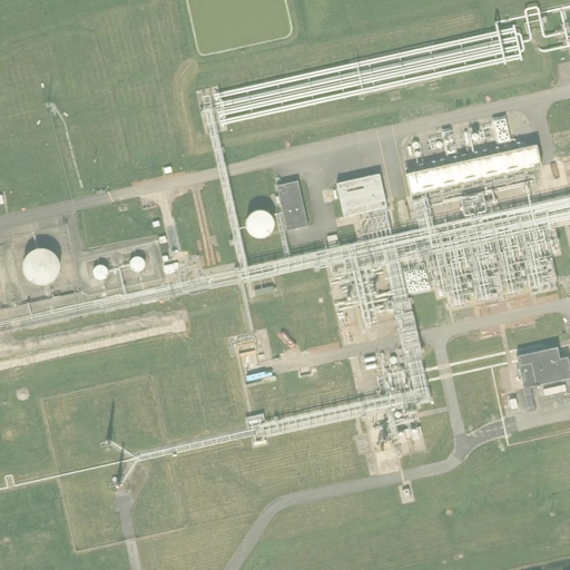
[(513,65),(528,59),(526,51),(529,51),(520,26),(511,29),(508,22),(498,26),(509,59),(511,59),(513,65)]
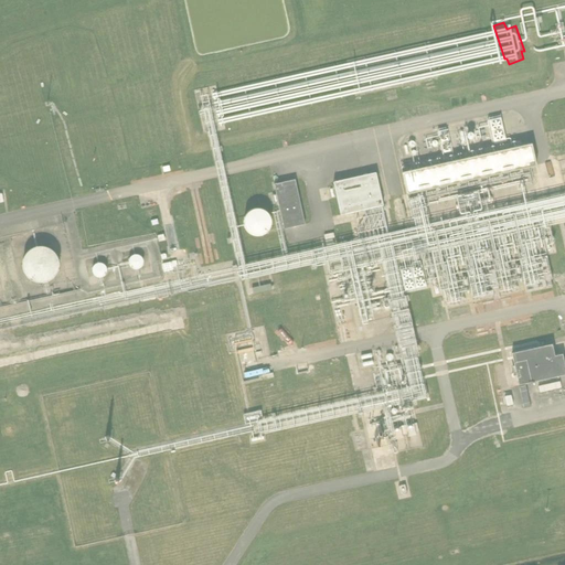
[(402,172),(406,193),(535,164),(531,144),(402,172)]
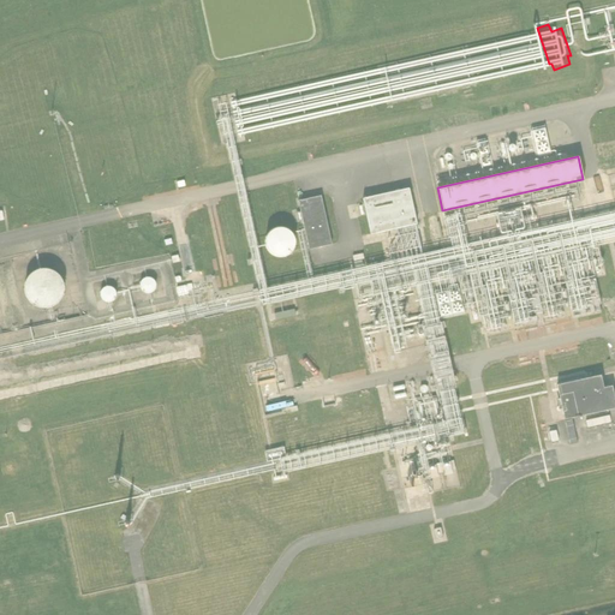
[(363,198),(370,234),(417,224),(408,189),(363,198)]
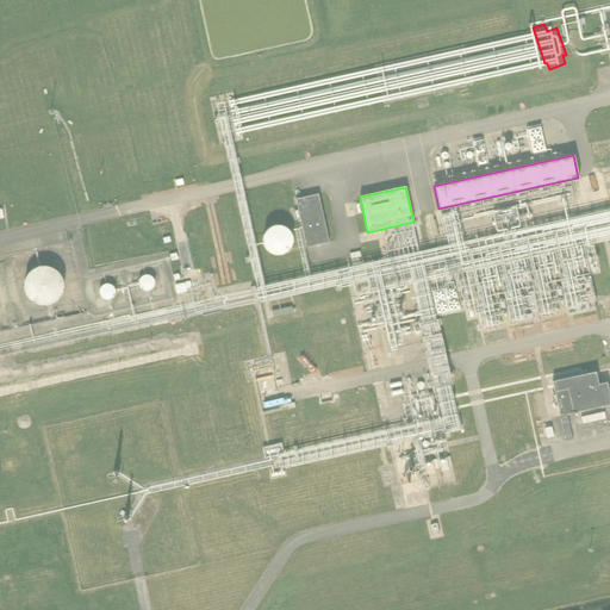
[(329,243),(318,194),(296,199),(306,248),(329,243)]
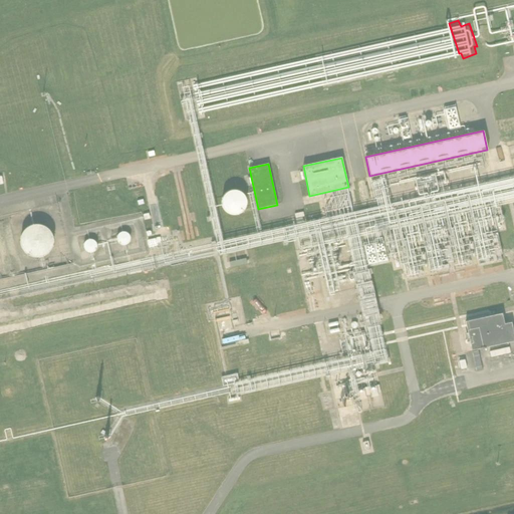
[(125,232),(123,232),(121,232),(118,234),(117,236),(116,239),(117,241),(118,243),(120,245),(123,245),(125,245),(129,243),(130,241),(131,239),(130,236),(129,234),(125,232)]
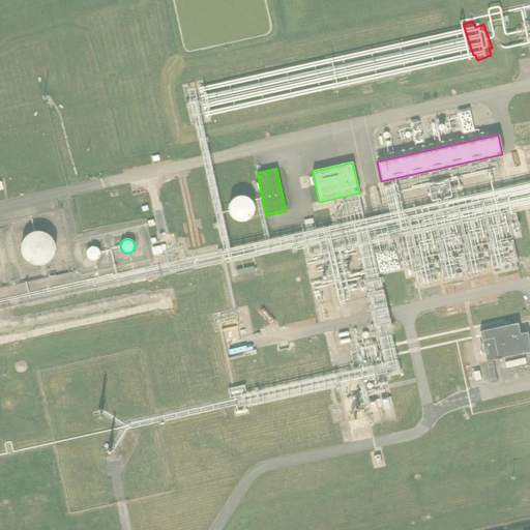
[(95,246),(93,246),(90,247),(88,248),(86,251),(86,254),(87,257),(88,259),(90,260),(93,261),(96,260),(98,259),(99,256),(100,254),(99,251),(98,248),(95,246)]
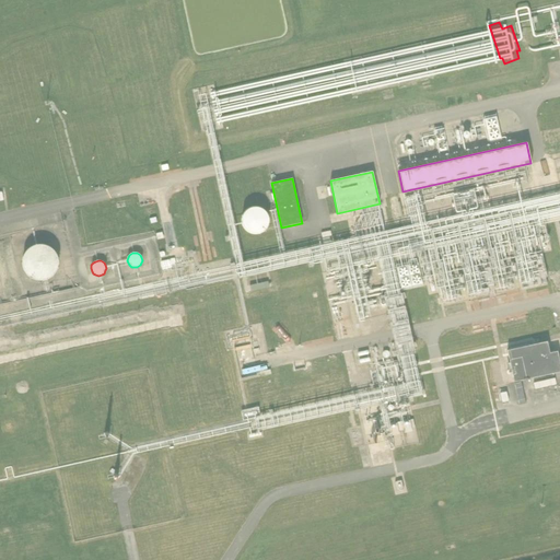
[(506,350),(514,382),(559,371),(559,366),(557,351),(549,353),(546,342),(506,350)]
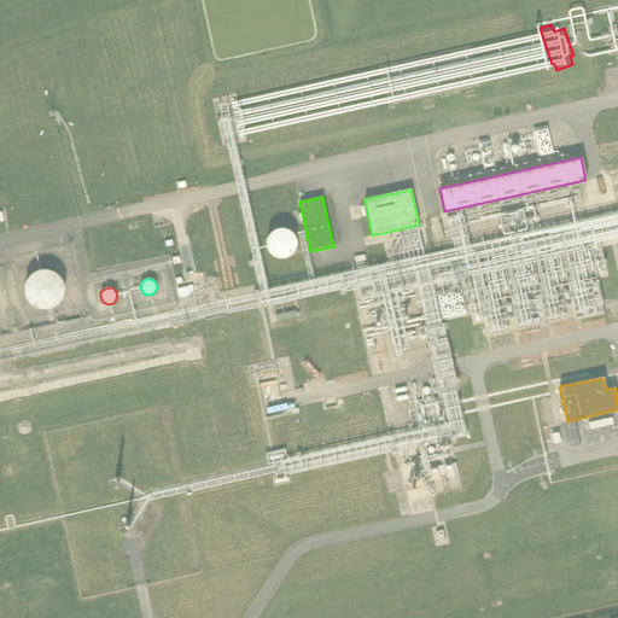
[(365,396),(344,398),(347,413),(367,410),(365,396)]
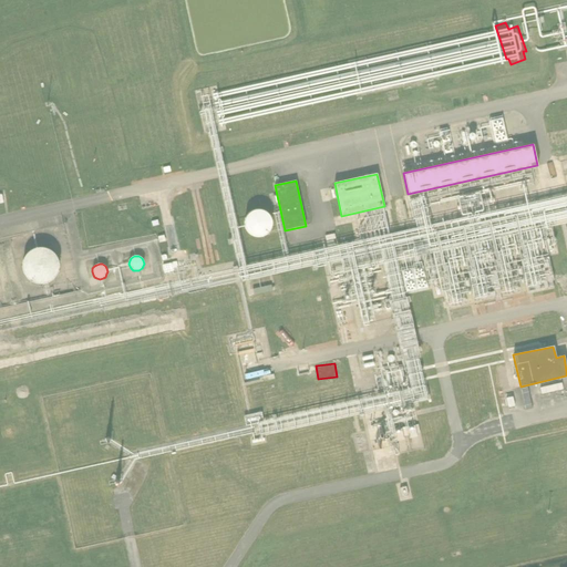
[(511,388),(505,367),(500,369),(504,390),(511,388)]
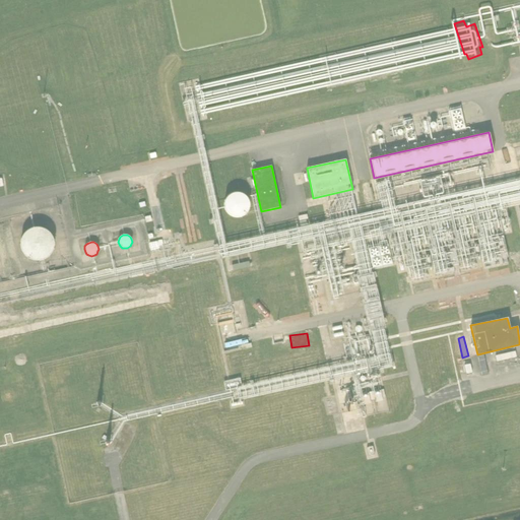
[(375,399),(376,402),(382,401),(381,398),(385,397),(383,389),(359,395),(360,402),(363,401),(364,404),(371,403),(371,400),(375,399)]
